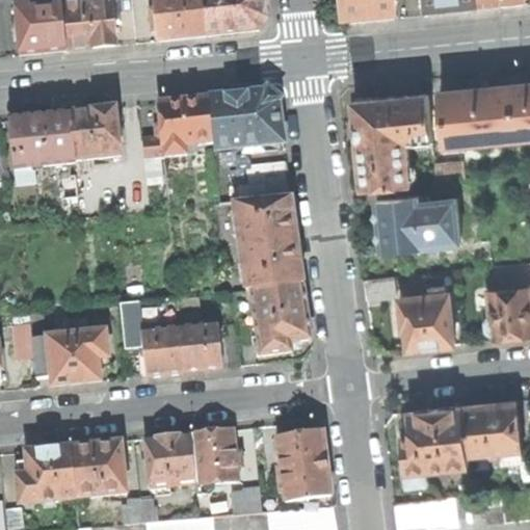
[(89,0),(89,2),(61,5),(65,50),(89,47),(114,45),(112,24),(120,23),(116,0),(89,0)]
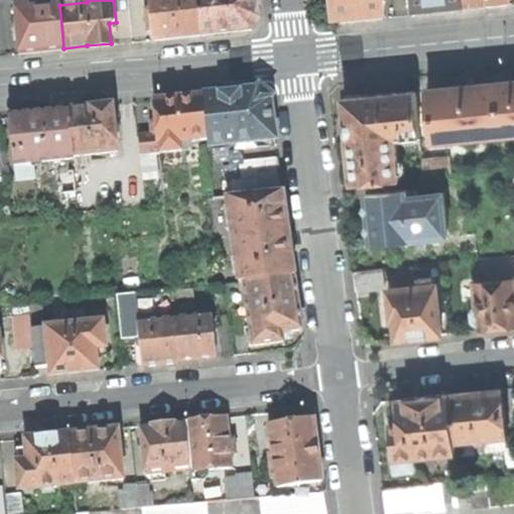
[(150,0),(151,7),(146,8),(148,30),(153,30),(154,39),(176,36),(200,34),(195,0),(150,0)]
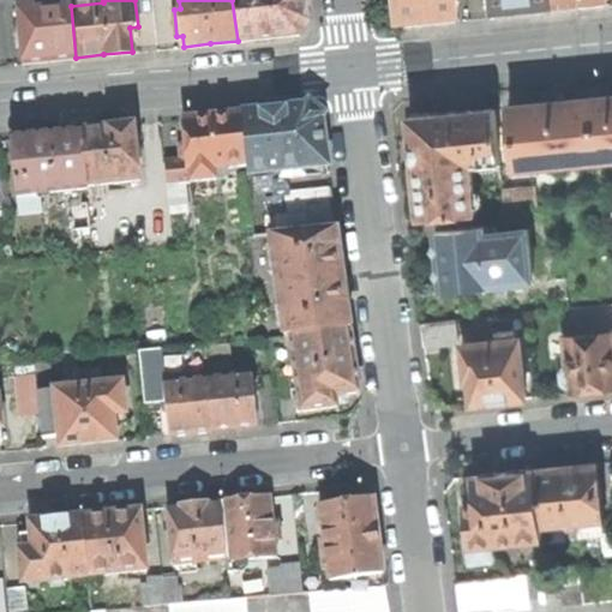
[(232,0),(238,41),(265,39),(298,35),(310,22),(306,0),(232,0)]
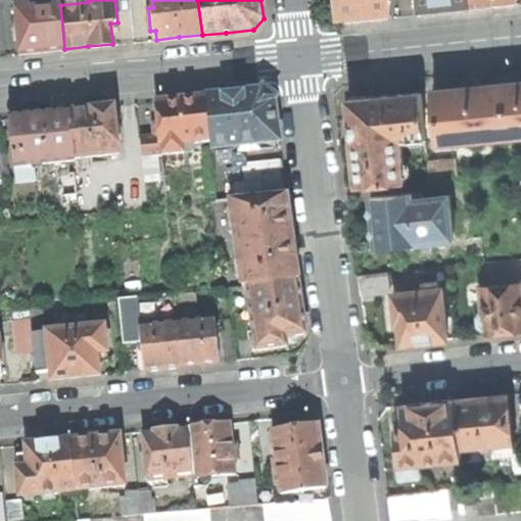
[(332,0),(335,22),(360,20),(386,17),(384,0),(332,0)]
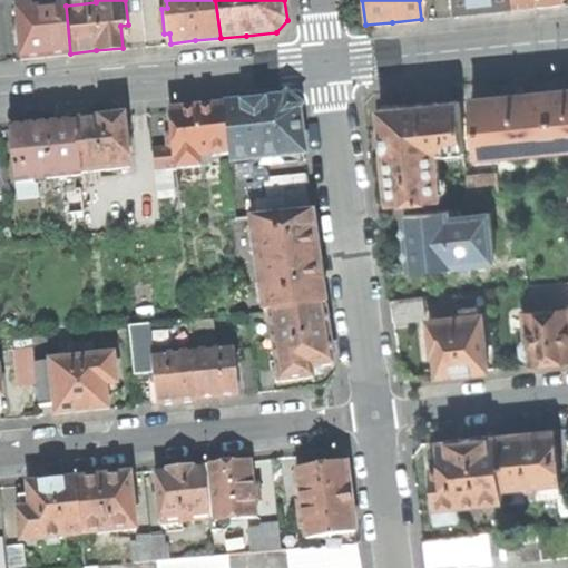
[(452,0),(454,15),(480,12),(509,9),(508,0),(452,0)]
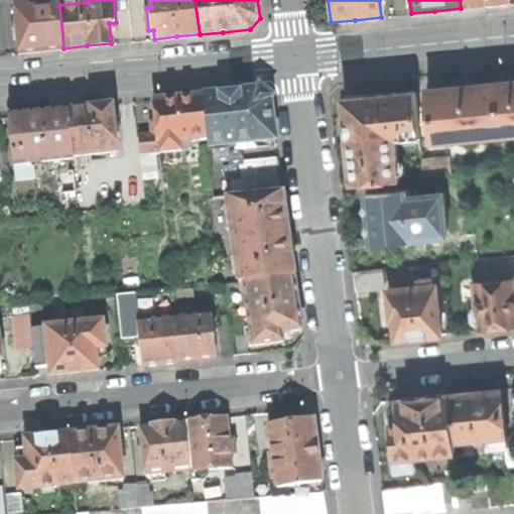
[(460,0),(461,8),(482,6),(506,4),(505,0),(460,0)]
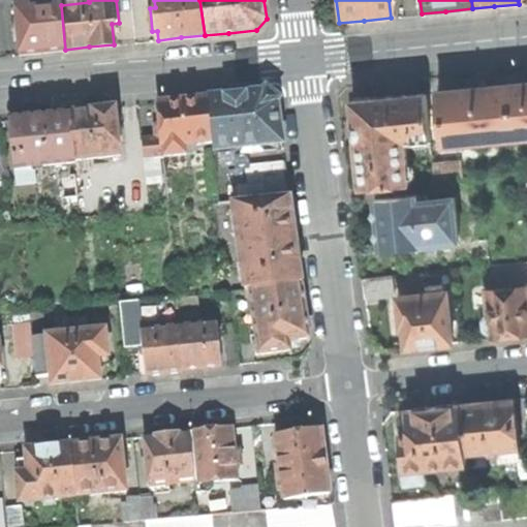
[(14,2),(20,55),(41,52),(65,50),(61,5),(60,3),(29,6),(29,1),(14,2)]
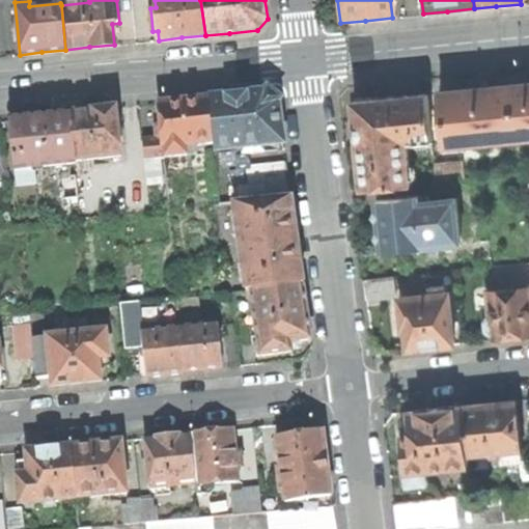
[(447,143),(528,135),(528,82),(476,87),(442,91),(447,143)]
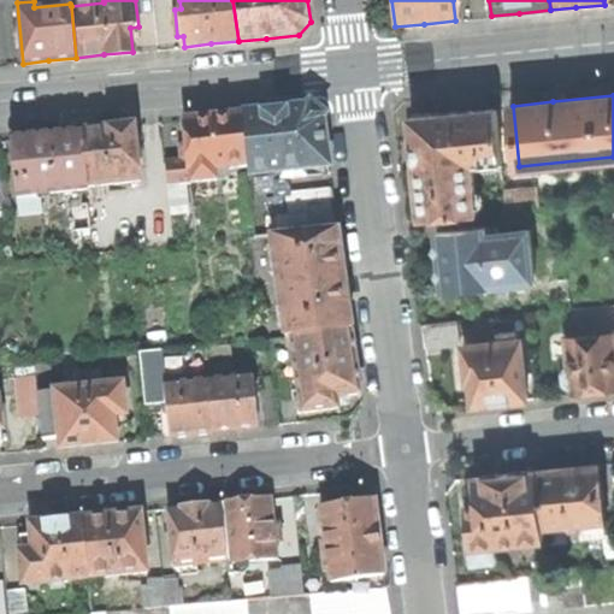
[(477,212),(472,163),(501,160),(496,106),(409,114),(417,179),(420,218),(477,212)]
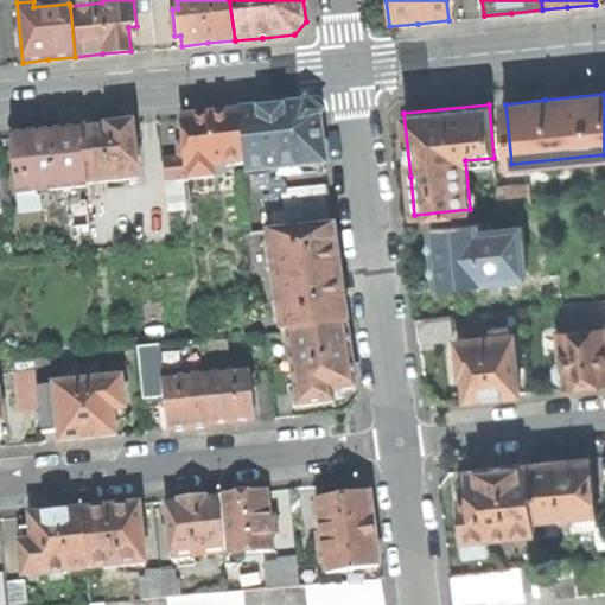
[(243,164),(243,170),(275,167),(299,165),(322,163),(317,116),(303,107),(267,110),(239,113),(243,164)]
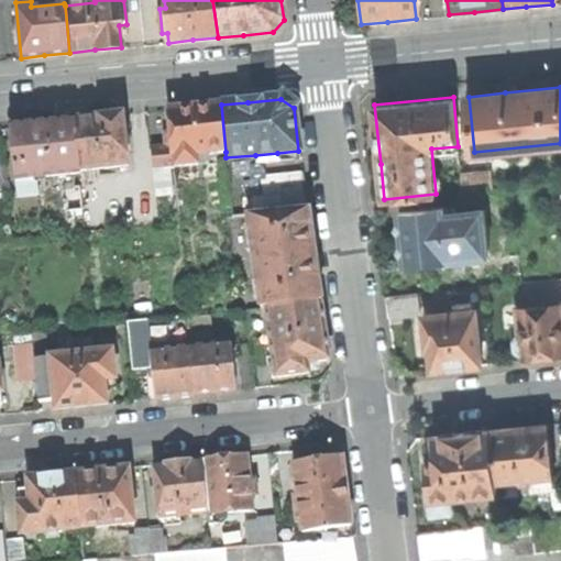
[(226,152),(221,105),(191,108),(168,110),(171,131),(165,131),(166,144),(167,144),(169,166),(198,164),(197,154),(226,152)]
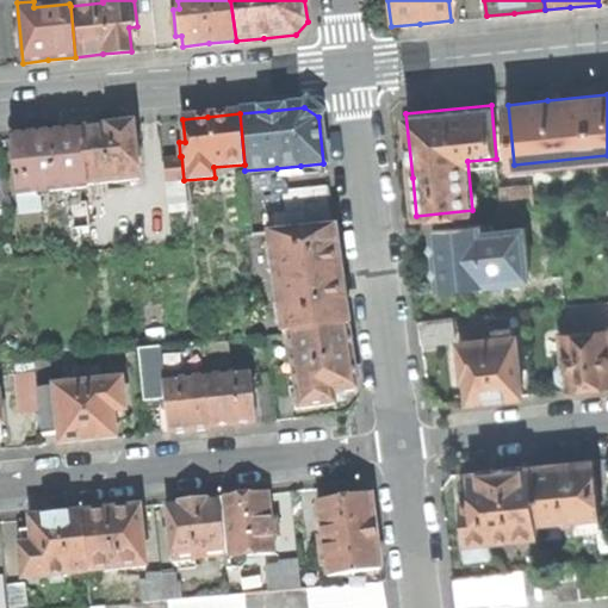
[(79,129),(85,184),(138,178),(137,165),(134,138),(132,123),(101,126),(79,129)]
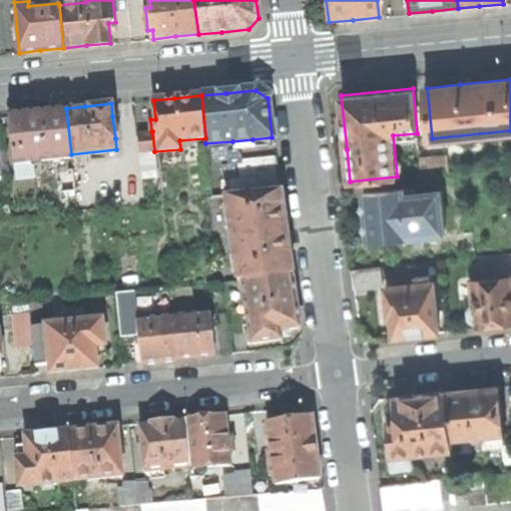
[(9,114),(14,162),(72,156),(71,154),(66,108),(32,112),(9,114)]
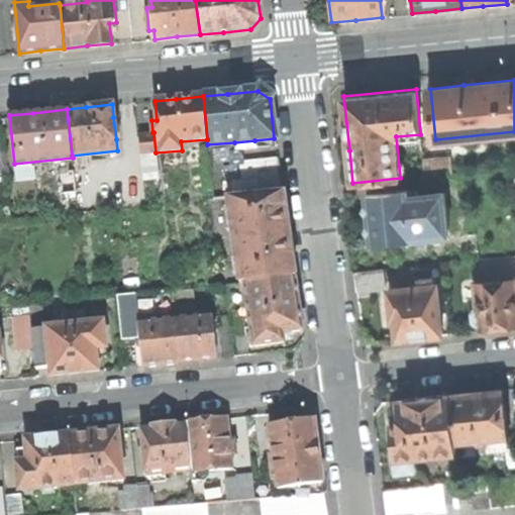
[(158,178),(156,152),(153,132),(152,132),(138,134),(142,179),(158,178)]
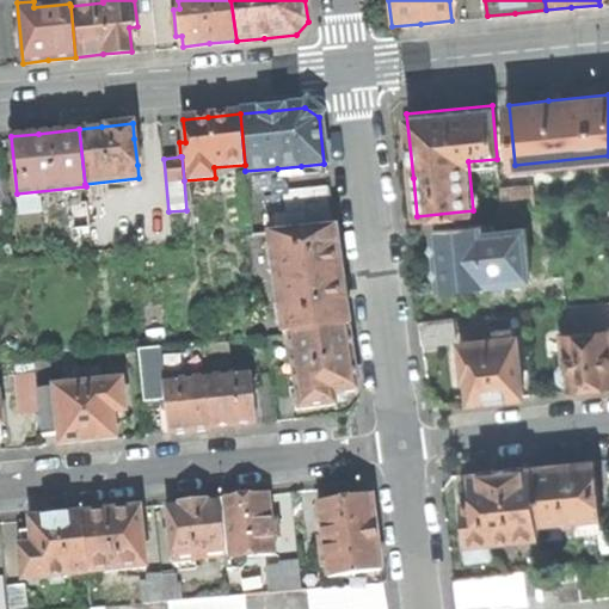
[(301,166),(277,168),(278,177),(302,176),(301,166)]
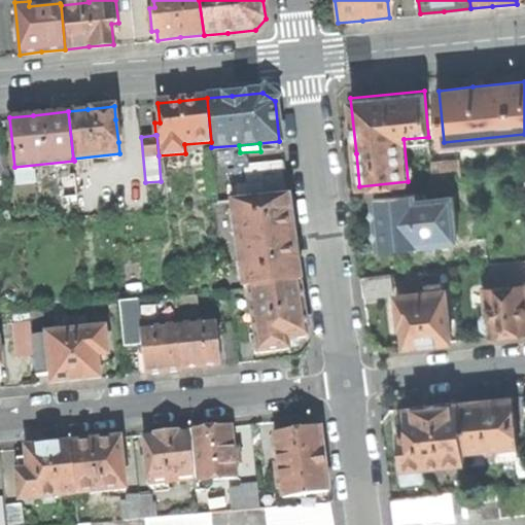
[(431,160),(433,176),(460,174),(459,158),(431,160)]
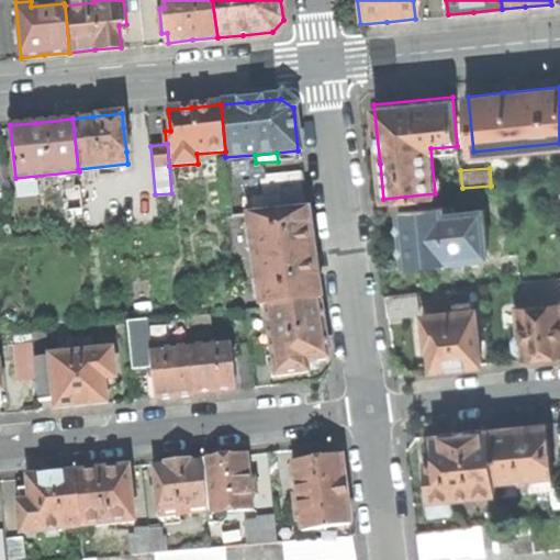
[(264,196),(305,190),(303,170),(261,175),(264,196)]
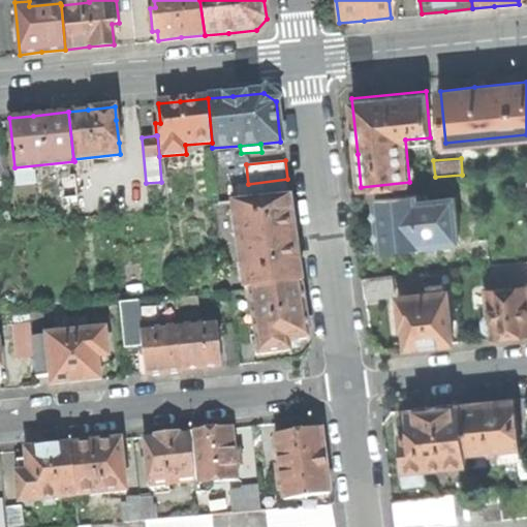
[(61,176),(63,197),(76,196),(74,175),(61,176)]
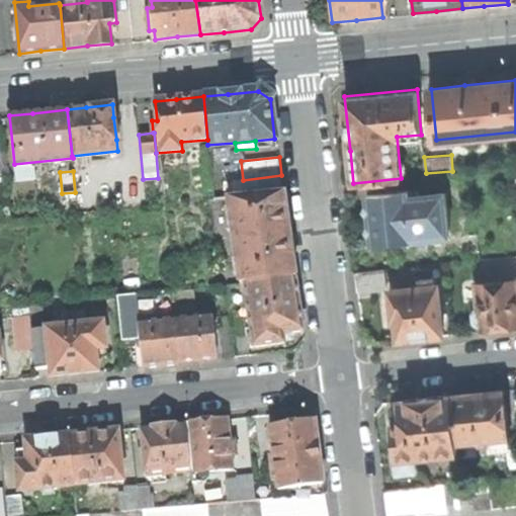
[(230,196),(283,190),(281,175),(243,180),(228,182),(230,196)]
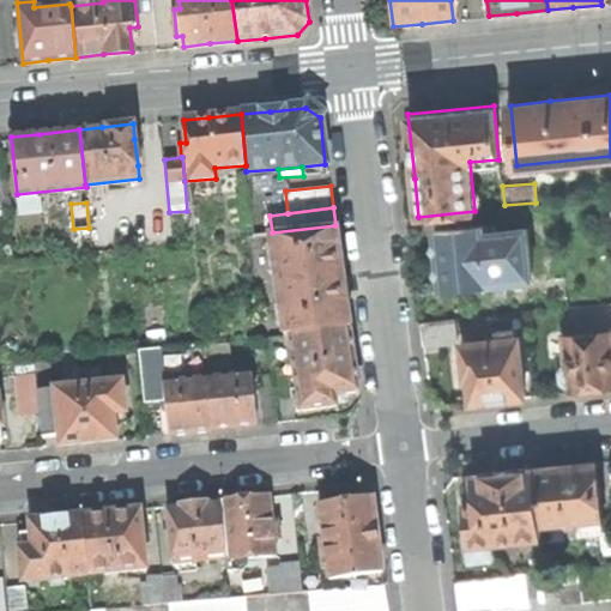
[(439,258),(442,288),(532,278),(526,225),(483,229),(483,223),(435,228),(439,258)]
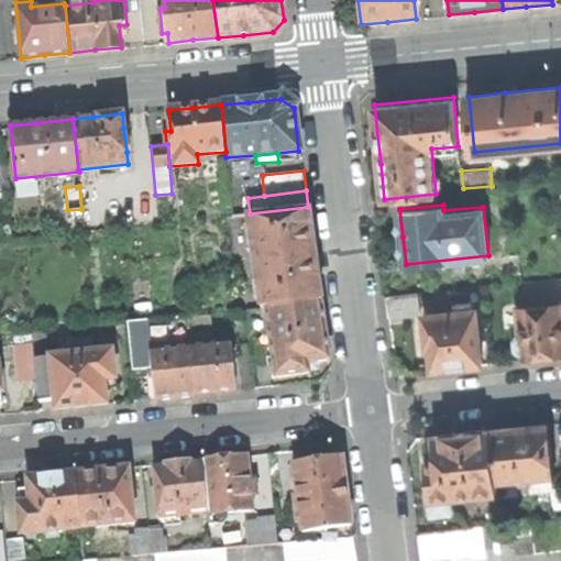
[(266,306),(320,300),(314,249),(308,207),(250,213),(261,307),(266,306)]
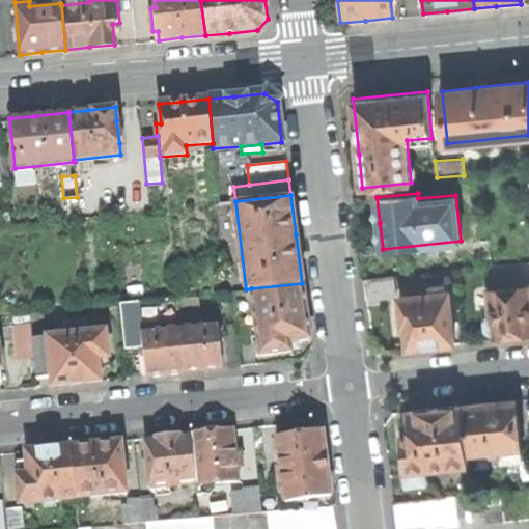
[(365,277),(366,294),(389,291),(393,286),(392,274),(365,277)]
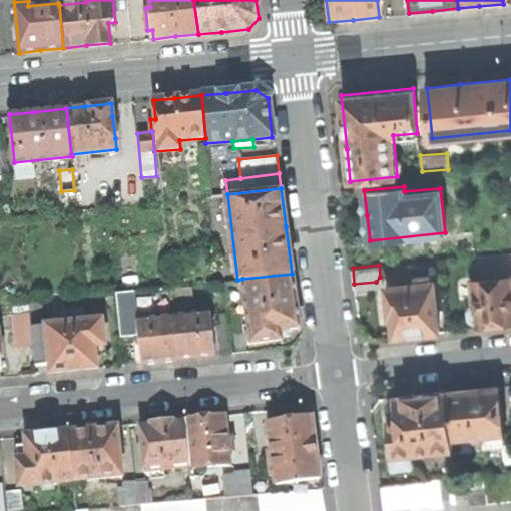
[(292,274),(242,279),(250,342),(266,340),(282,338),(280,329),(298,327),(292,274)]
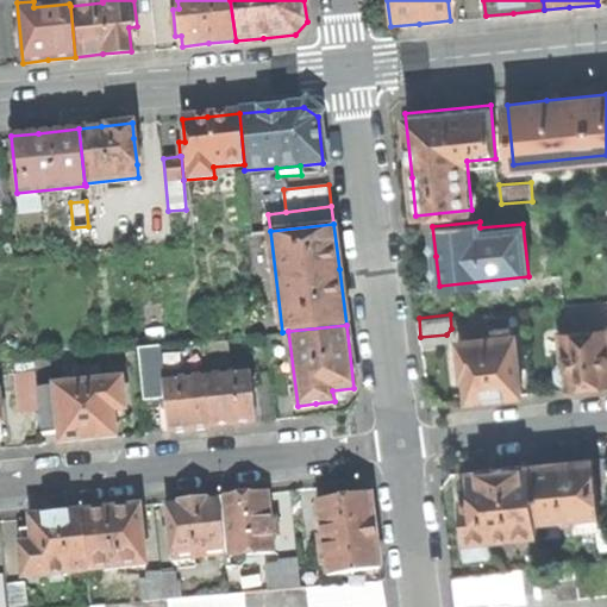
[(565,381),(565,389),(592,386),(606,383),(606,325),(559,332),(563,364),(559,364),(557,368),(558,379),(562,382),(565,381)]
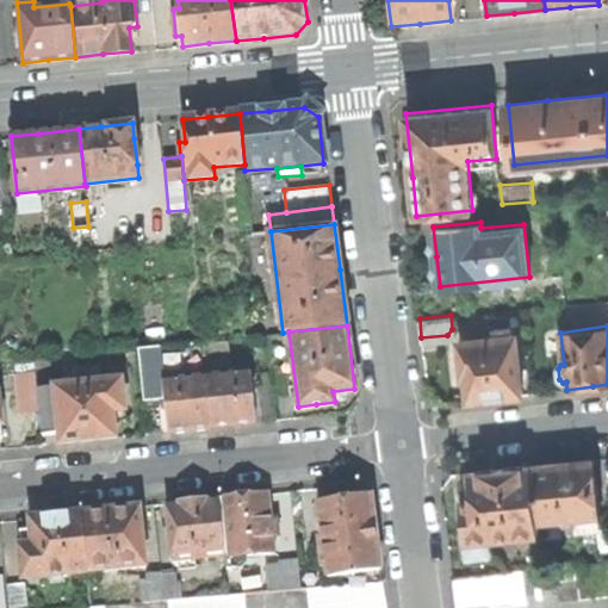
[(466,374),(469,399),(495,397),(522,394),(516,335),(458,341),(461,374),(466,374)]
